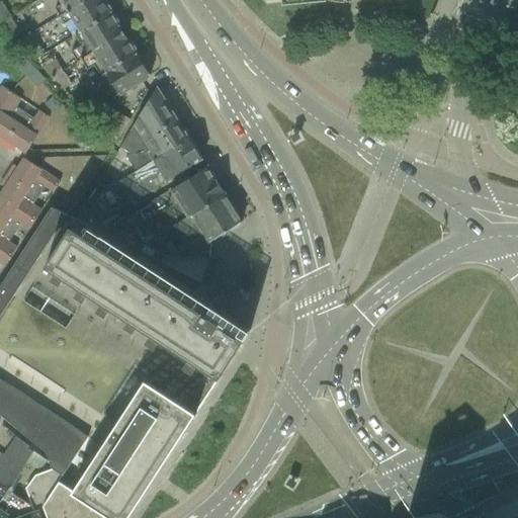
[(59,0),(62,4),(55,9),(59,16),(84,0),(59,0)]
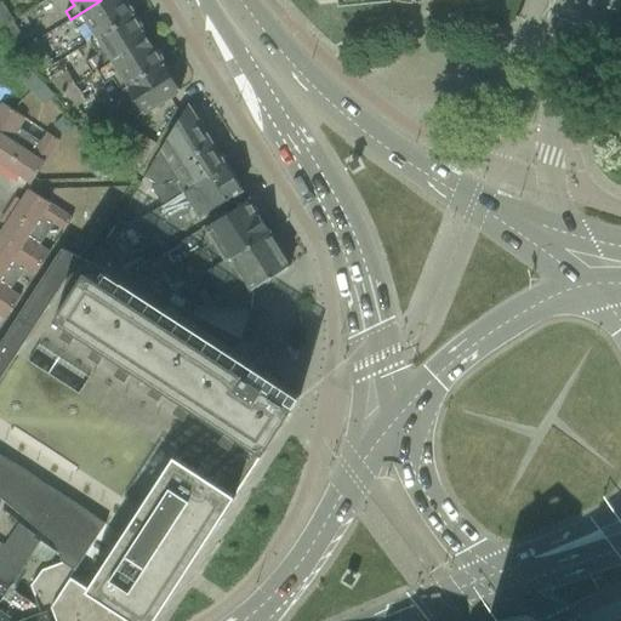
[(101,0),(70,20),(72,21),(75,26),(78,29),(86,24),(95,39),(132,15),(131,13),(132,9),(127,1),(123,0),(101,0)]
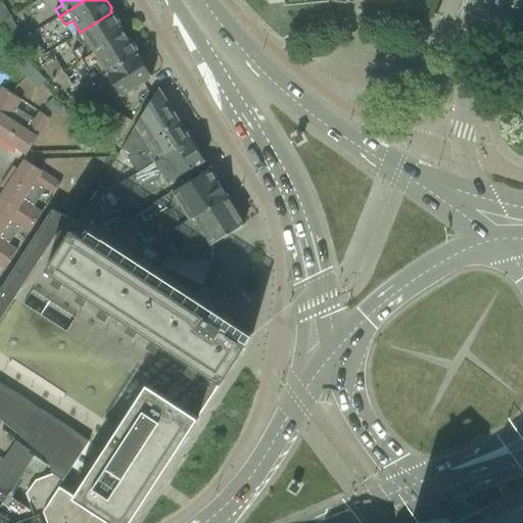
[(0,22),(10,16),(0,2),(0,1),(0,22)]
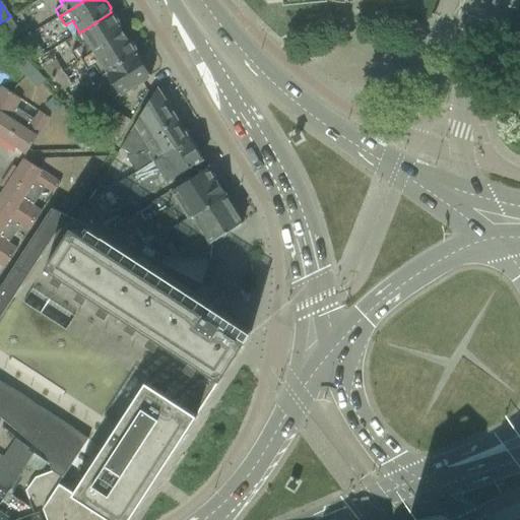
[(77,63),(81,61),(124,34),(119,24),(119,20),(116,14),(111,13),(111,12),(79,33),(74,37),(80,47),(71,53),(77,63)]
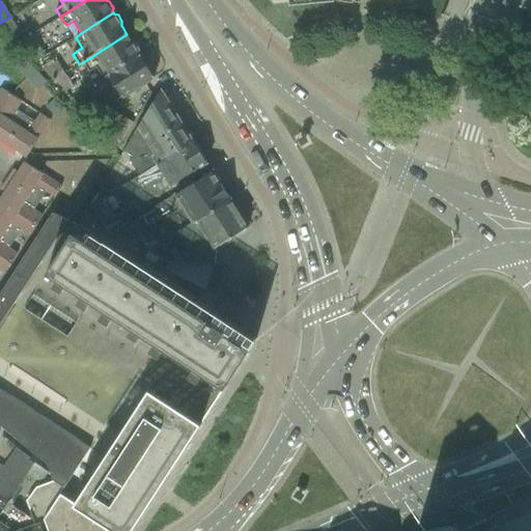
[(10,17),(0,23),(0,27),(9,42),(21,34),(10,17)]
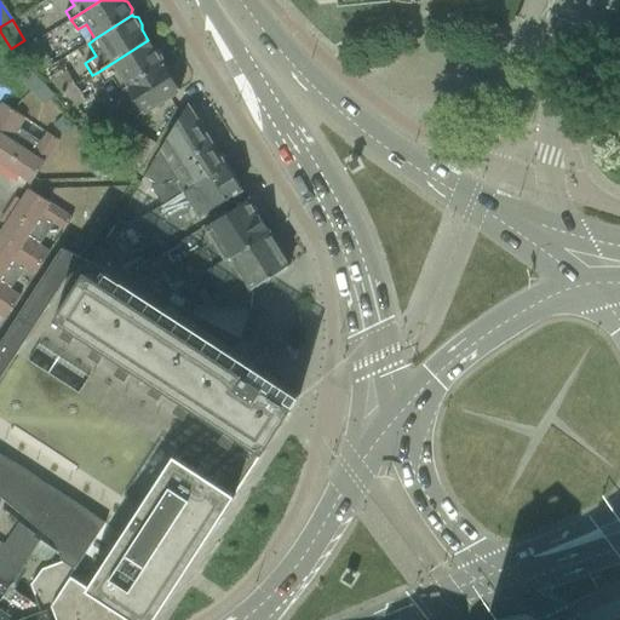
[(113,79),(120,92),(164,64),(161,62),(162,57),(158,50),(153,49),(148,40),(97,73),(104,85),(113,79)]
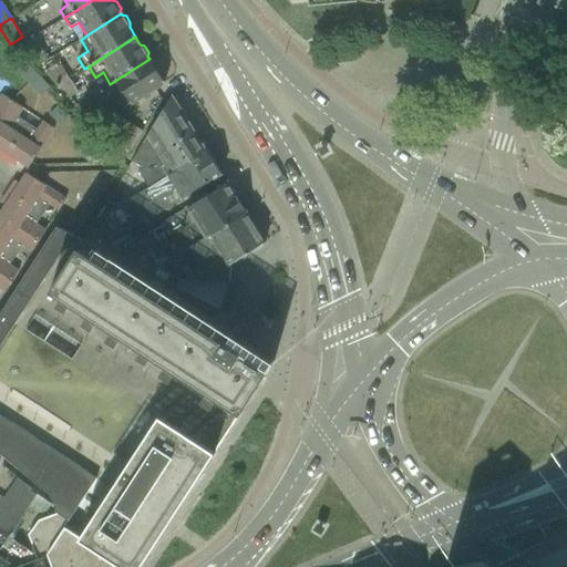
[(35,42),(22,50),(38,66),(47,61),(35,42)]
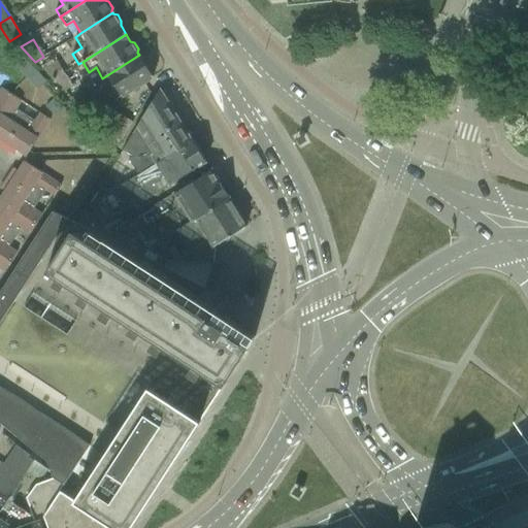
[(139,55),(102,78),(88,88),(95,98),(108,90),(116,101),(135,88),(153,76),(152,75),(153,71),(149,64),(144,63),(139,55)]
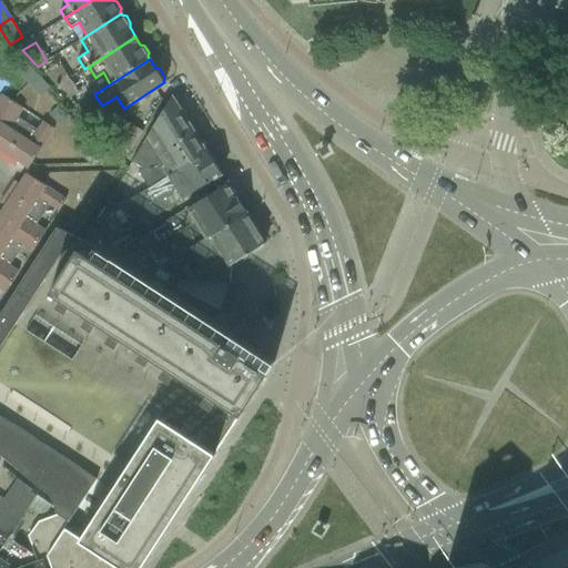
[(27,64),(17,73),(28,84),(29,84),(38,77),(27,64)]
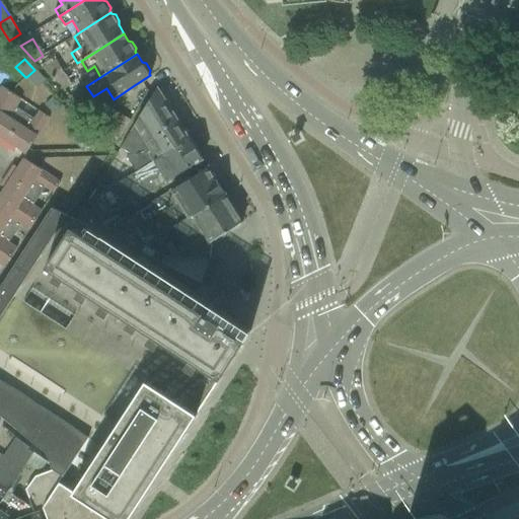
[(55,60),(43,68),(53,78),(62,72),(55,60)]
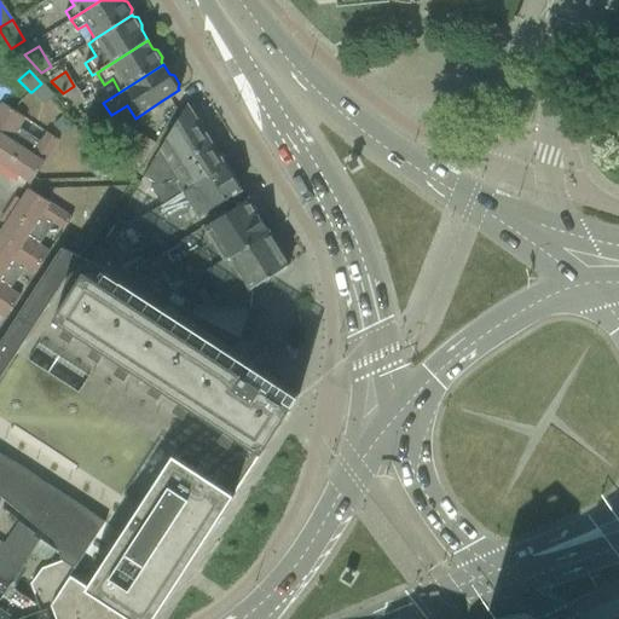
[(32,92),(30,92),(33,94),(44,106),(55,97),(41,84),(32,92)]
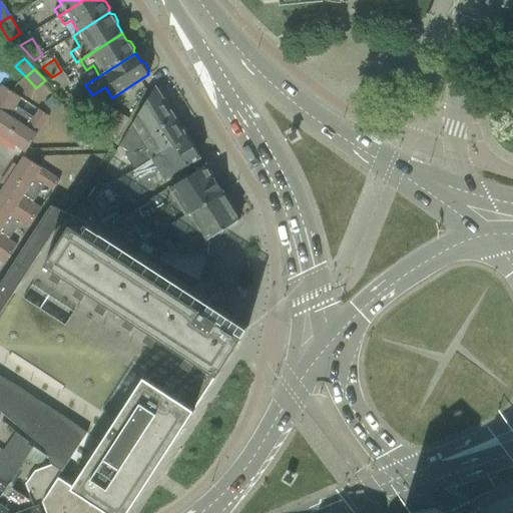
[(61,71),(52,77),(63,89),(70,84),(61,71)]
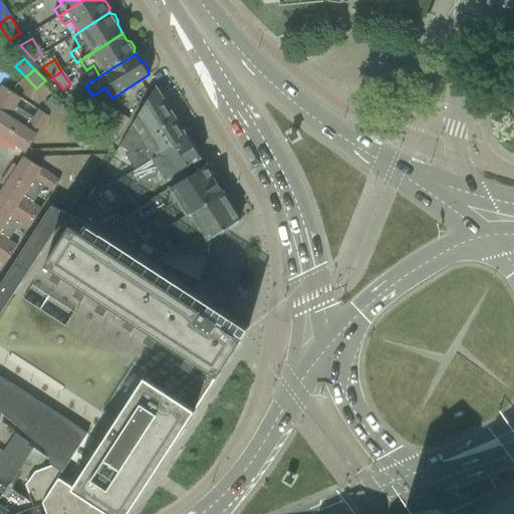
[(85,85),(70,94),(77,104),(92,95),(85,85)]
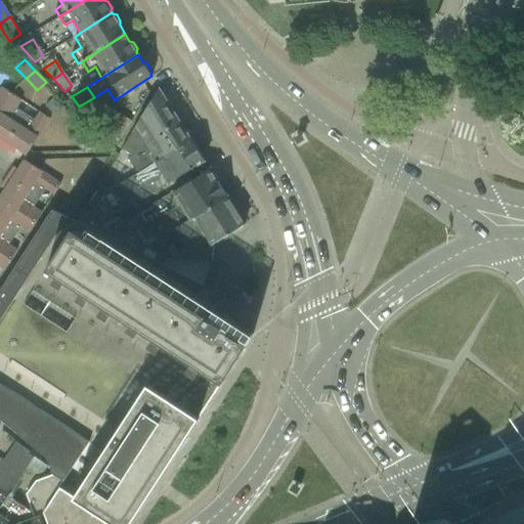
[(0,111),(11,95),(1,88),(0,89),(0,111)]
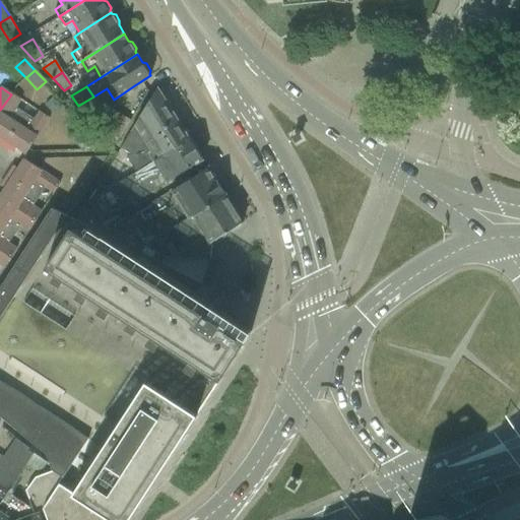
[(156,89),(121,147),(131,154),(127,156),(138,176),(147,171),(154,166),(152,163),(188,139),(156,89)]
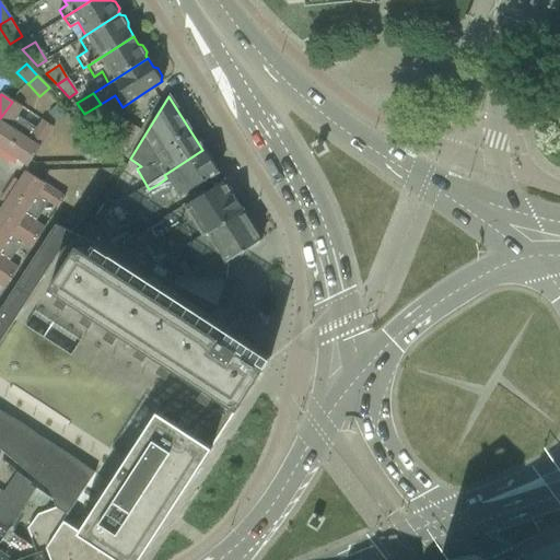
[(0,118),(0,148),(8,152),(26,123),(18,116),(22,108),(12,102),(0,118)]
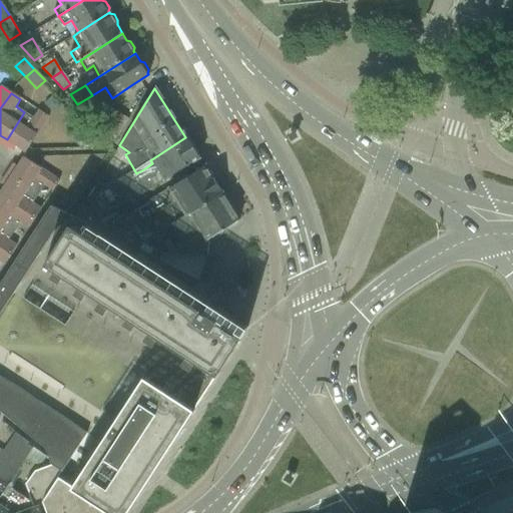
[(52,96),(44,104),(54,115),(63,107),(52,96)]
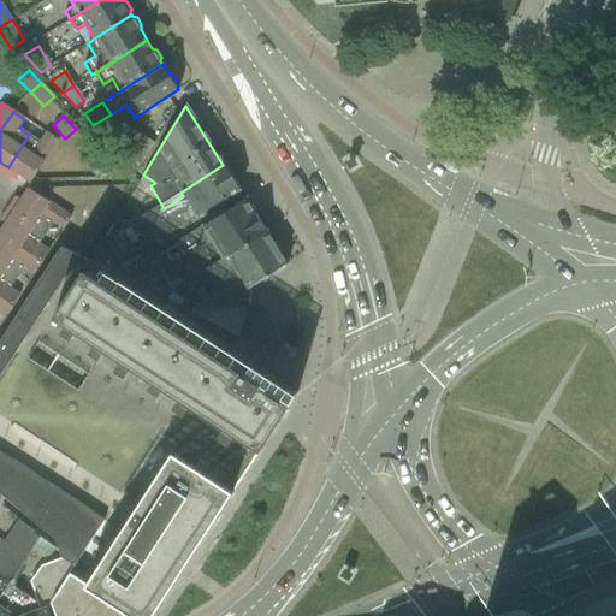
[(131,129),(111,143),(135,169),(141,165),(154,143),(131,129)]
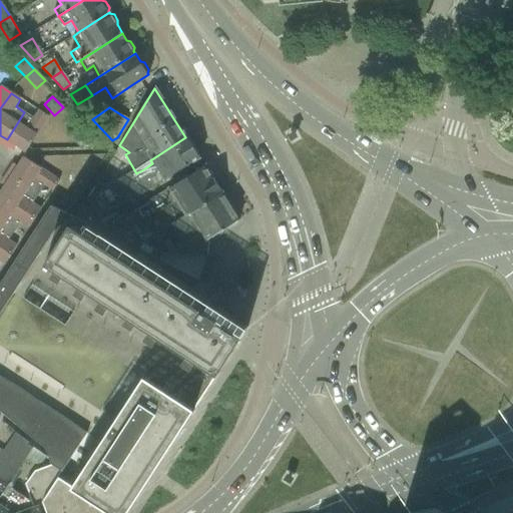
[(24,112),(7,139),(25,151),(48,116),(38,110),(33,118),(24,112)]
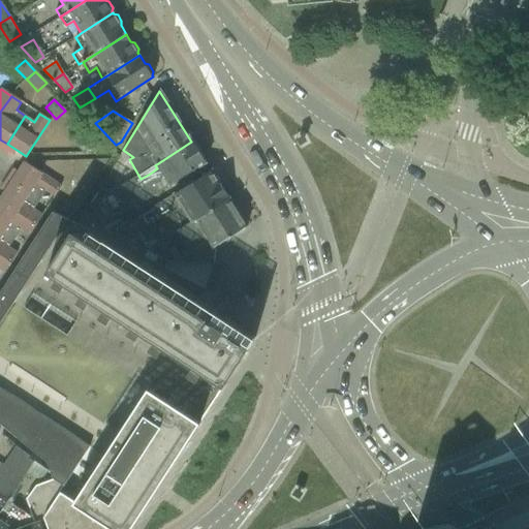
[(83,128),(69,141),(82,154),(95,141),(83,128)]
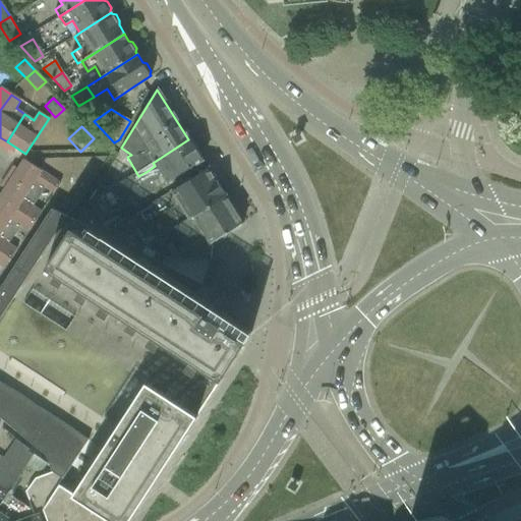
[(76,219),(112,242),(130,231),(124,221),(118,215),(142,199),(167,183),(203,160),(190,140),(189,140),(188,139),(153,163),(155,166),(148,171),(77,218),(76,219)]
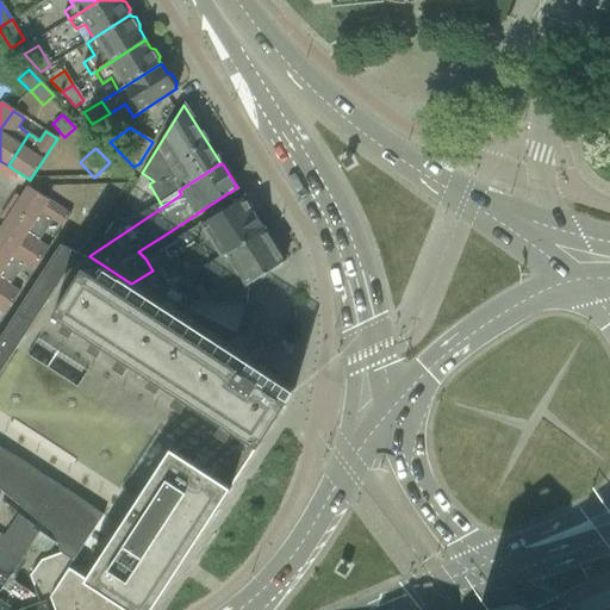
[(27,187),(13,210),(48,232),(54,222),(62,226),(70,215),(27,187)]
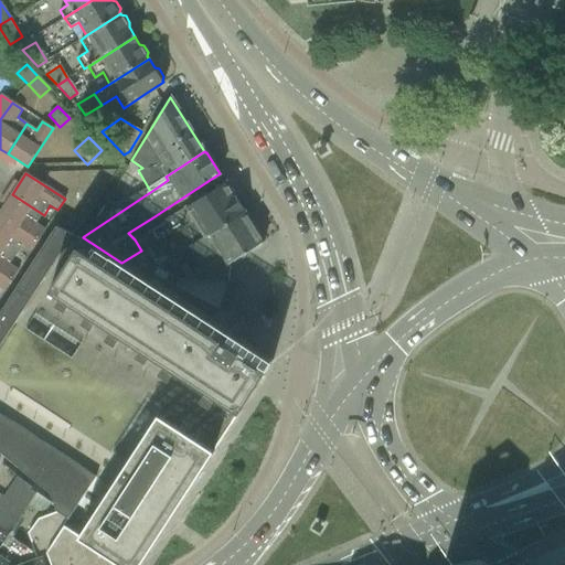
[(179,234),(188,248),(245,212),(225,182),(149,231),(157,242),(152,244),(155,249),(179,234)]
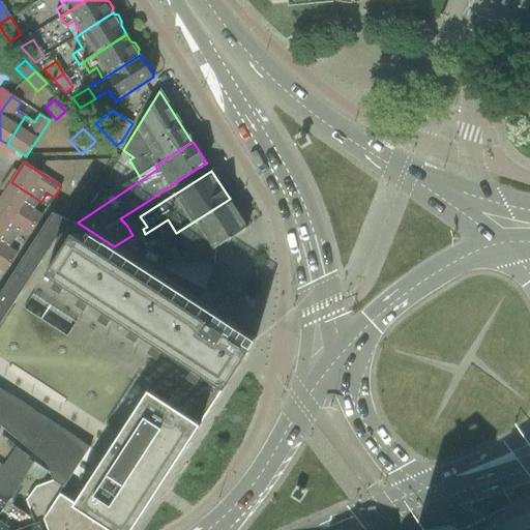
[(11,182),(0,198),(0,202),(35,226),(42,215),(35,210),(41,202),(11,182)]
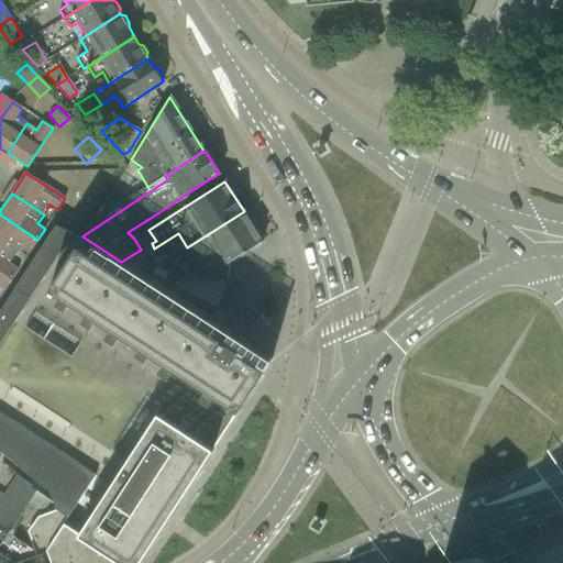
[(244,211),(187,247),(172,257),(166,249),(148,261),(154,269),(153,269),(152,274),(173,285),(177,278),(228,280),(228,263),(263,241),(244,211)]
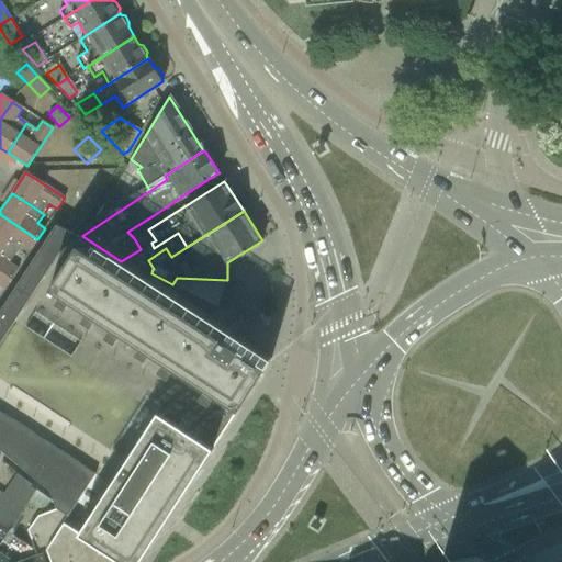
[(0,214),(0,243),(18,255),(23,245),(31,250),(37,239),(0,214)]
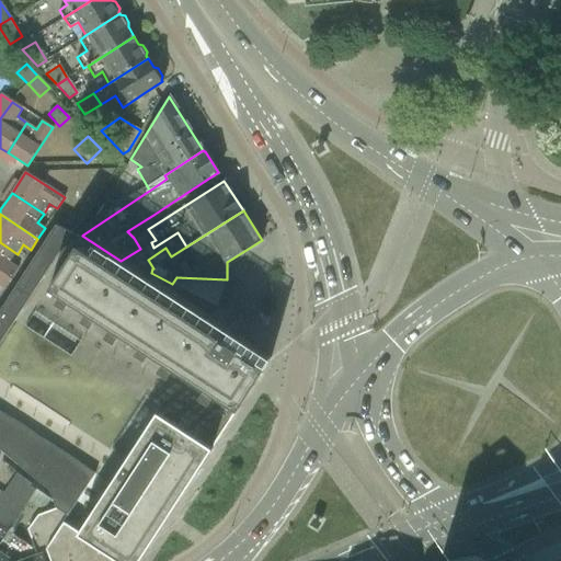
[(0,449),(50,490),(56,507),(37,515),(27,529),(29,531),(33,546),(36,554),(43,552),(47,550),(50,560),(138,560),(172,510),(178,501),(264,366),(77,244),(49,287),(39,282),(71,233),(56,225),(0,310),(0,449)]
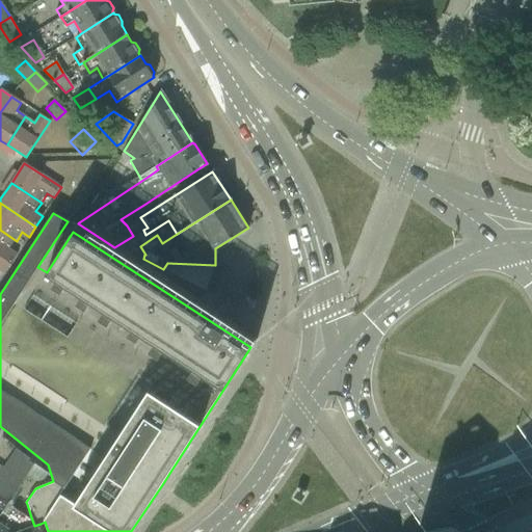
[(0,230),(0,257),(10,264),(18,255),(10,249),(17,241),(0,230)]
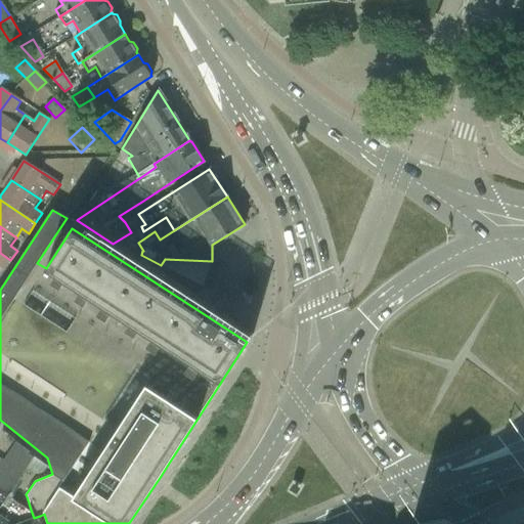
[(0,253),(0,267),(4,270),(10,260),(0,253)]
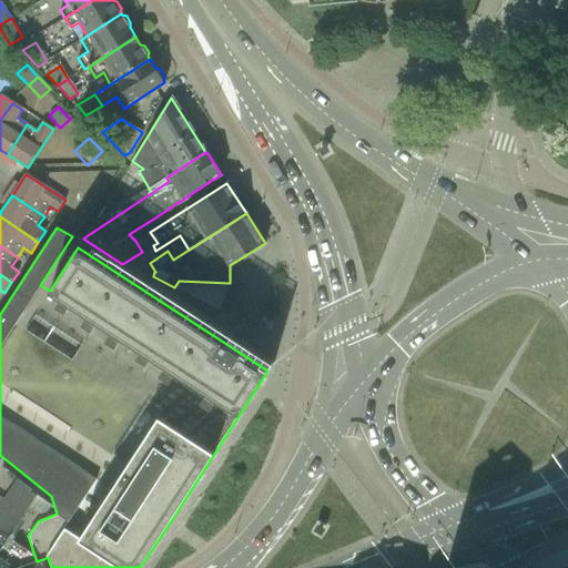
[(0,550),(6,541),(28,508),(34,498),(31,496),(33,492),(19,480),(6,501),(0,509),(0,550)]
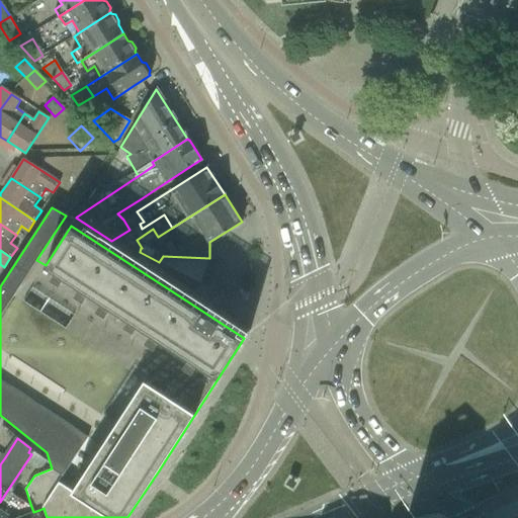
[(31,454),(25,463),(39,472),(46,461),(32,452),(31,454)]
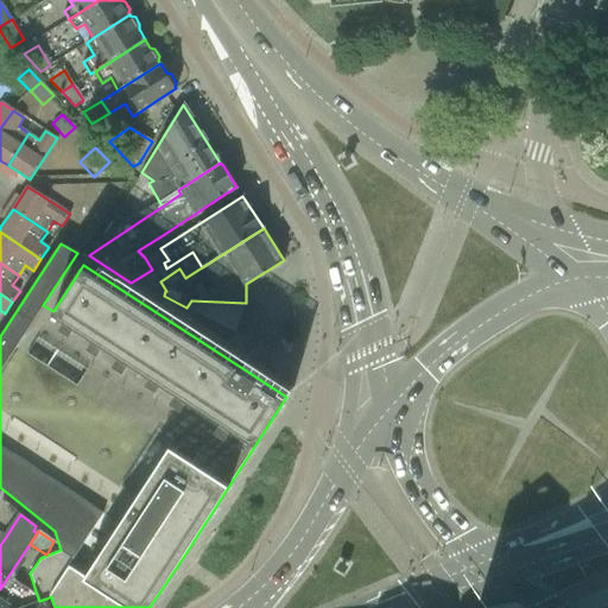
[(27,594),(6,580),(0,589),(0,607),(49,607),(46,599),(39,601),(36,591),(27,594)]
